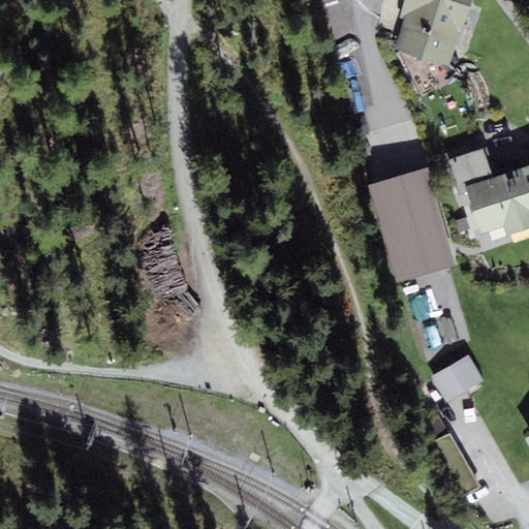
[(406,0),(402,17),(404,18),(460,34),(462,34),(471,0),(406,0)]
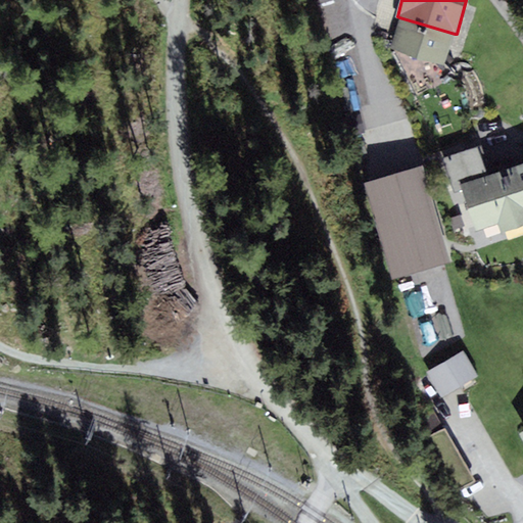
[(445,65),(455,34),(399,17),(390,49),(445,65)]
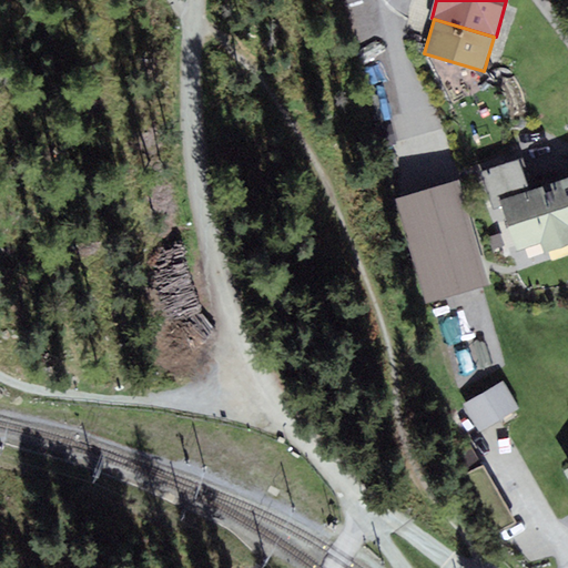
[(494,209),(503,205),(517,252),(541,244),(545,254),(567,245),(567,178),(530,190),(520,159),(482,171),(494,209)]
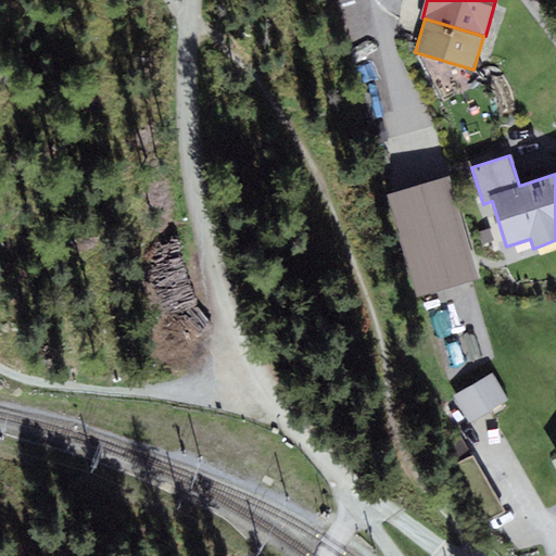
[(417,298),(480,279),(450,177),(387,196),(417,298)]
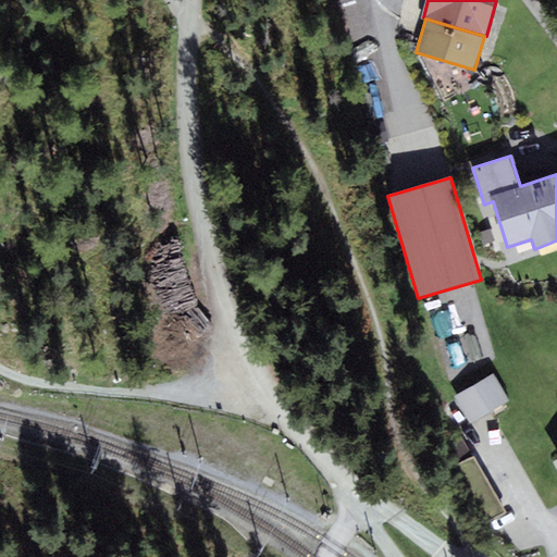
[(509,401),(494,374),(456,397),(471,423),(509,401)]
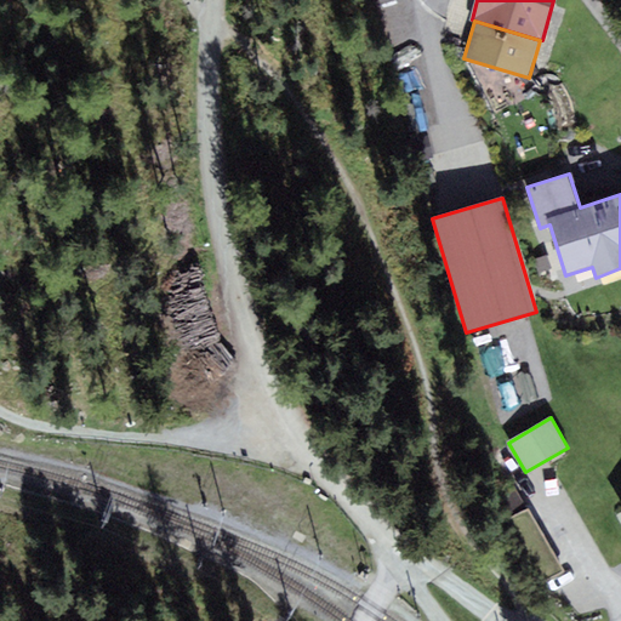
[(564,571),(529,508),(499,525),(534,587),(564,571)]
